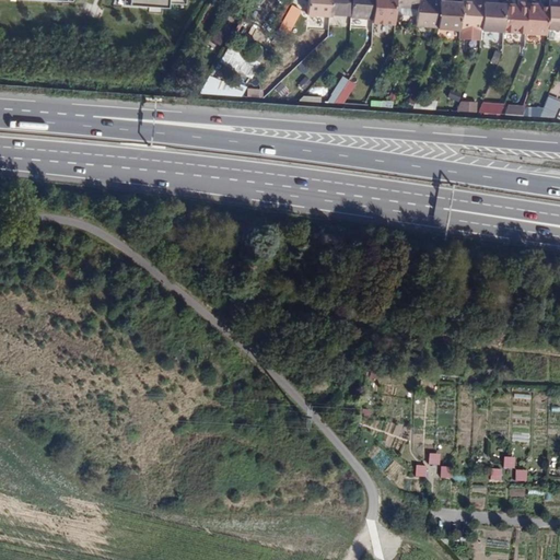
[(116,0),(115,6),(121,7),(183,11),(183,0),(116,0)]
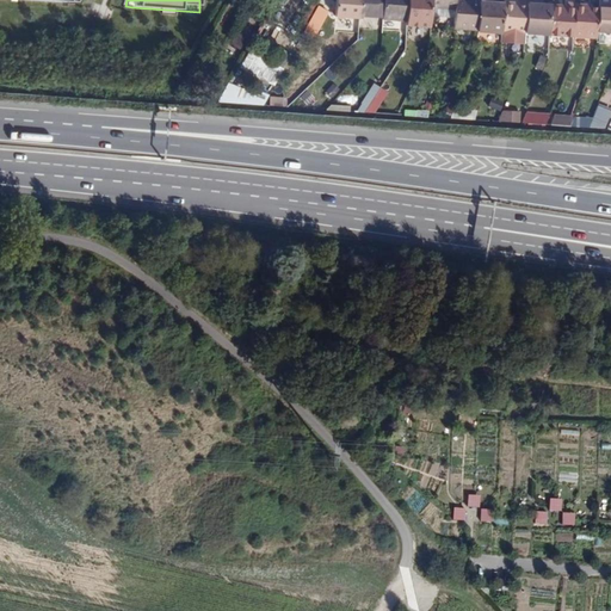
[(335,0),(335,18),(358,19),(358,17),(359,0),(335,0)]
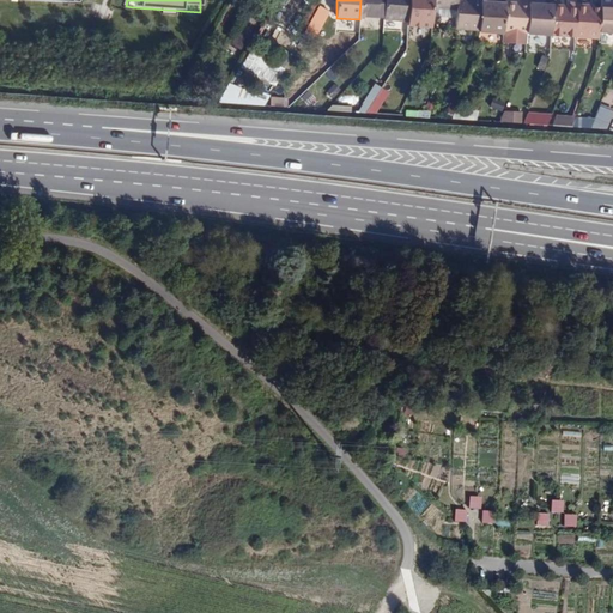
[(360,0),(359,17),(383,18),(384,0),(360,0)]
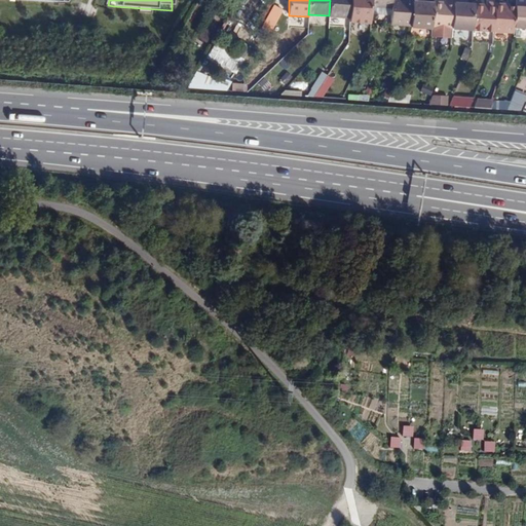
[(330,0),(329,15),(329,16),(350,17),(350,0),(330,0)]
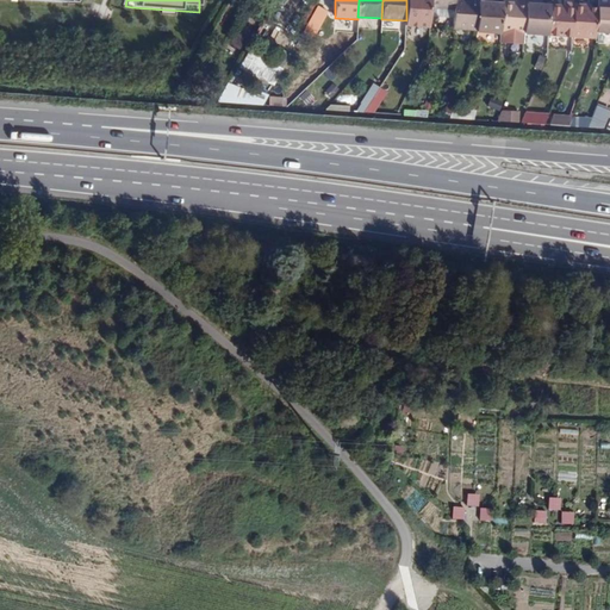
[(406,0),(406,20),(405,25),(429,27),(430,17),(431,7),(430,0),(406,0)]
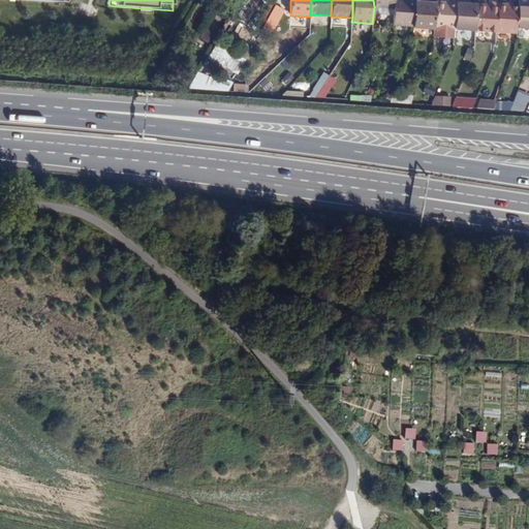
[(394,16),(393,24),(414,25),(416,1),(405,0),(394,0),(394,7),(394,16)]
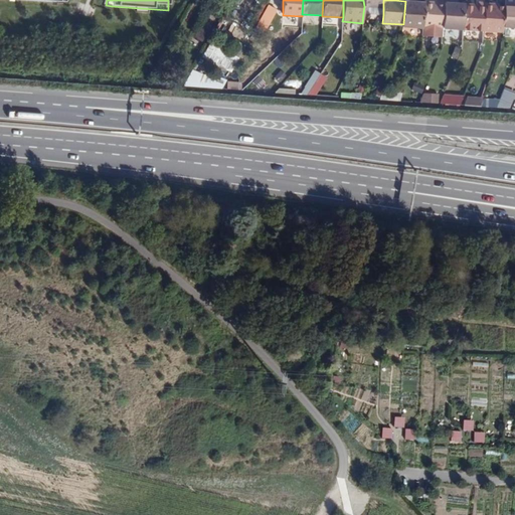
[(446,2),(444,27),(463,28),(465,5),(457,5),(453,5),(453,1),(446,0),(446,2)]
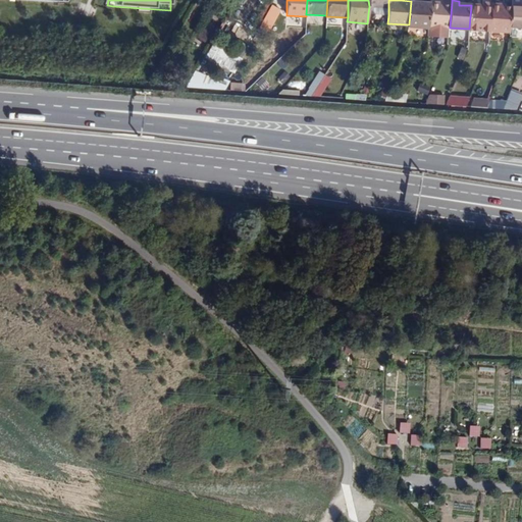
[(409,24),(409,27),(428,28),(428,25),(430,3),(418,2),(418,1),(411,1),(409,24)]
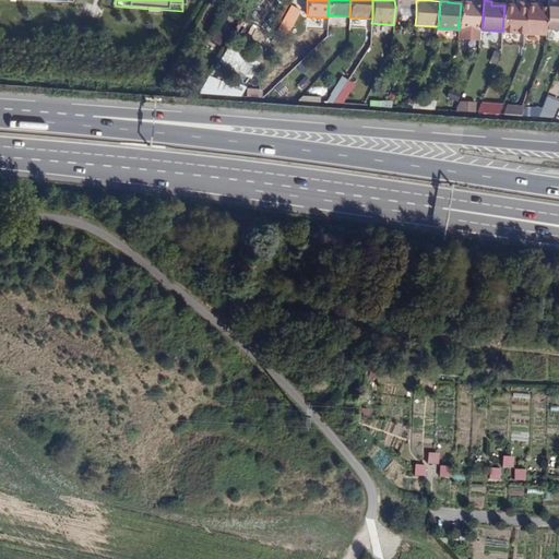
[(548,7),(547,31),(558,31),(558,7),(558,8),(558,2),(549,1),(548,7)]
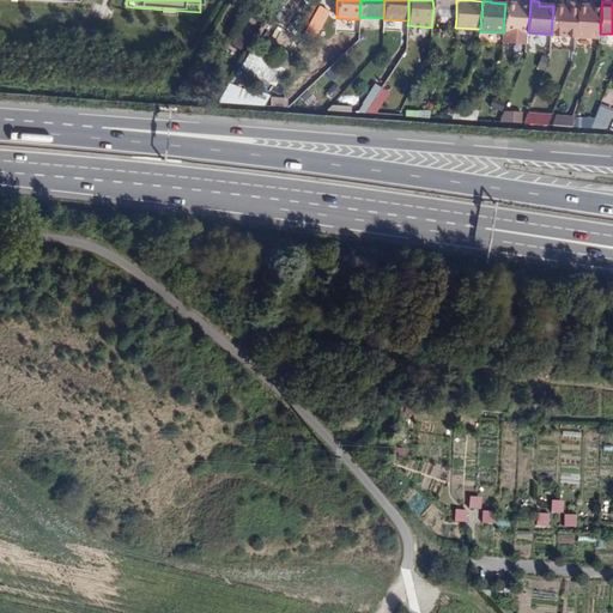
[(505,4),(503,30),(528,32),(530,2),(519,2),(519,5),(505,4)]
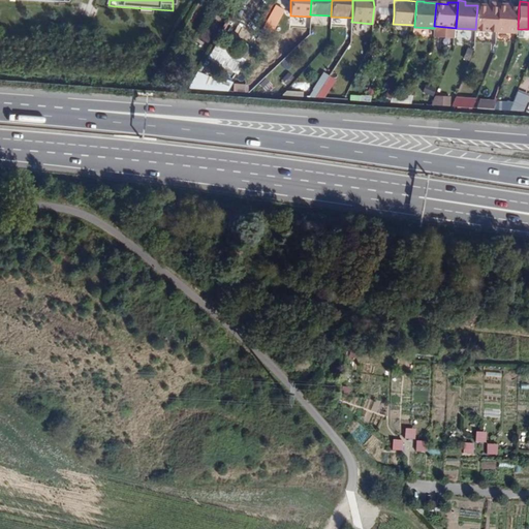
[(477,5),(475,29),(496,31),(498,3),(490,2),(490,5),(489,5),(489,6),(477,5)]
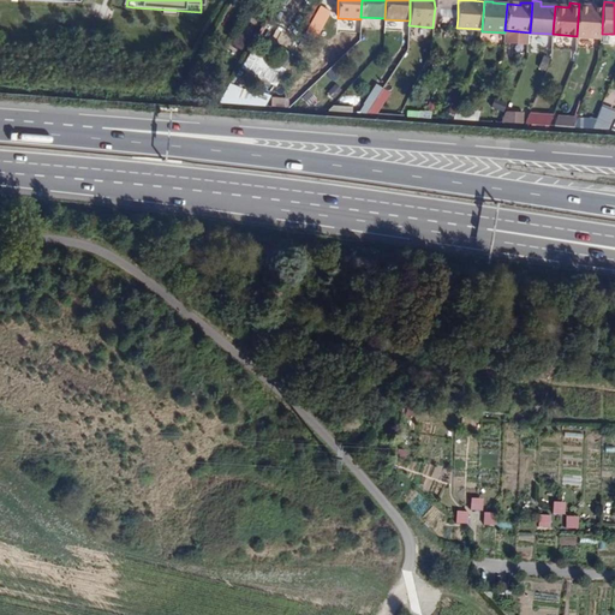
[(579,4),(577,36),(602,37),(602,34),(603,7),(589,7),(590,4),(579,4)]
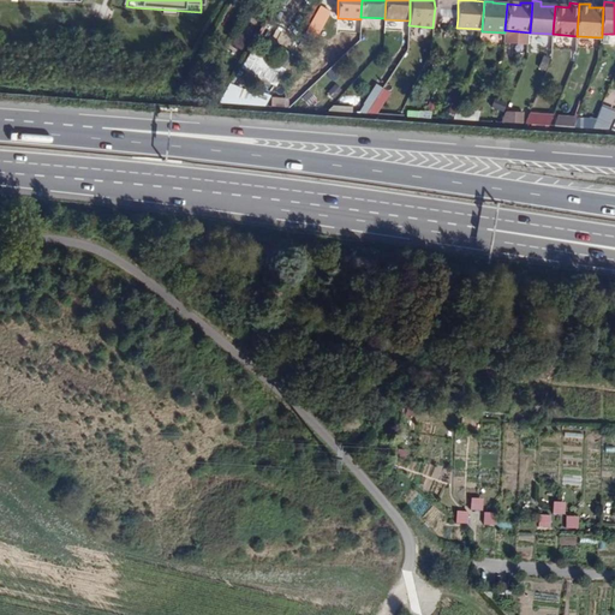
[(318,7),(304,35),(315,40),(329,12),(318,7)]
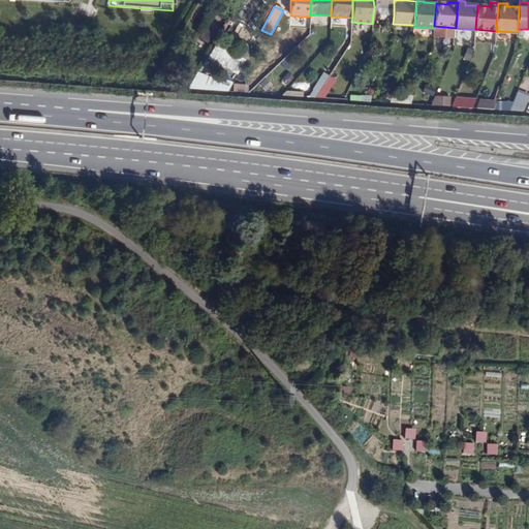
[(374,6),(373,14),(394,16),(394,7),(374,6)]
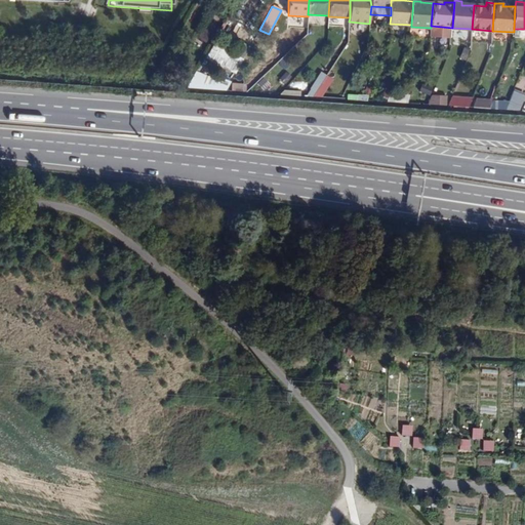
[(206,42),(211,34),(204,29),(199,38),(206,42)]
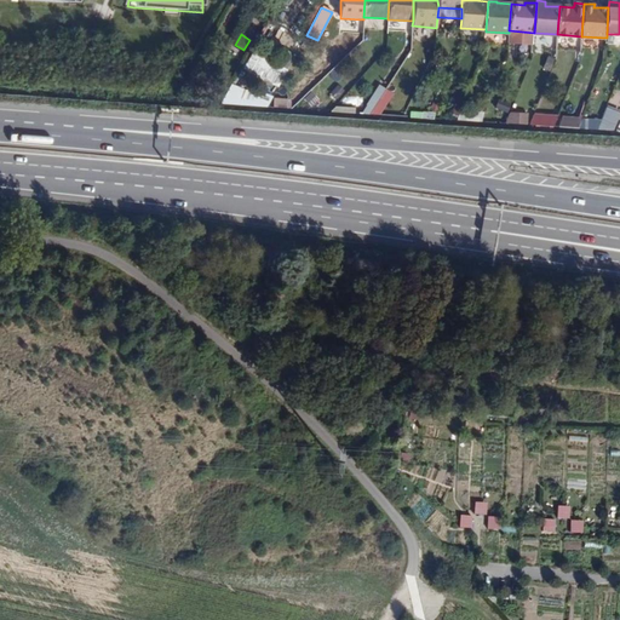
[(254,55),(245,68),(264,82),(274,69),(254,55)]
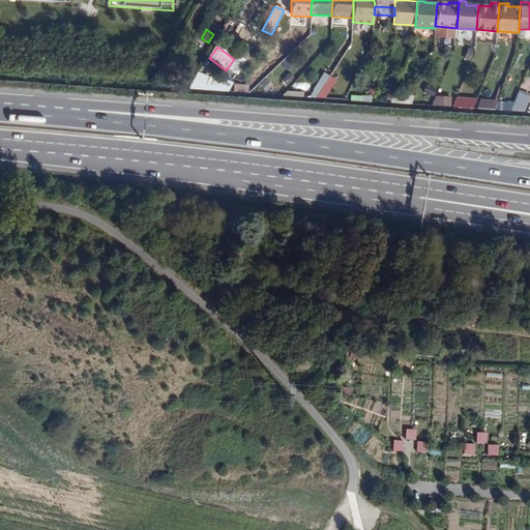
[(323,84),(328,75),(323,71),(317,81),(323,84)]
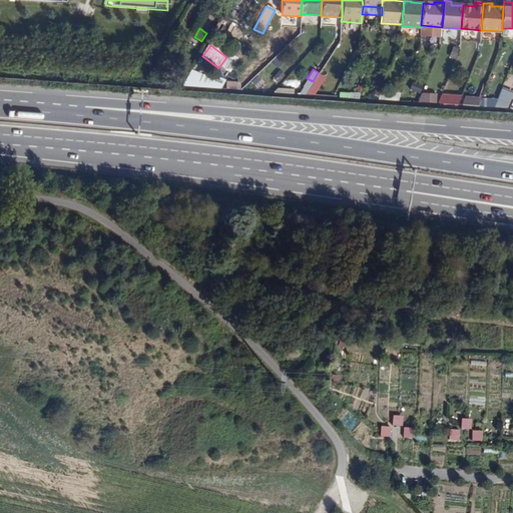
[(422,93),(418,101),(435,103),(436,94),(422,93)]
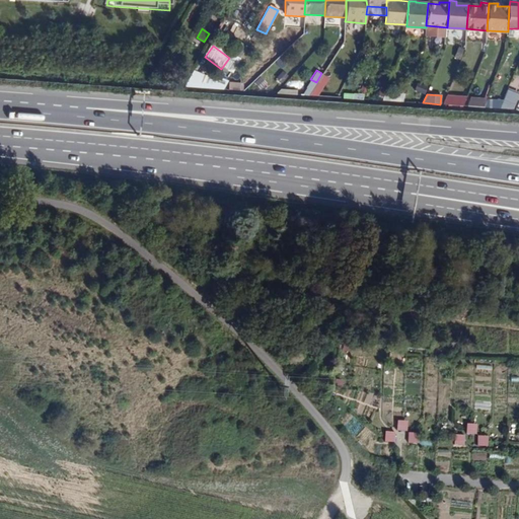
[(504,99),(500,108),(509,108),(514,95),(506,94),(504,99)]
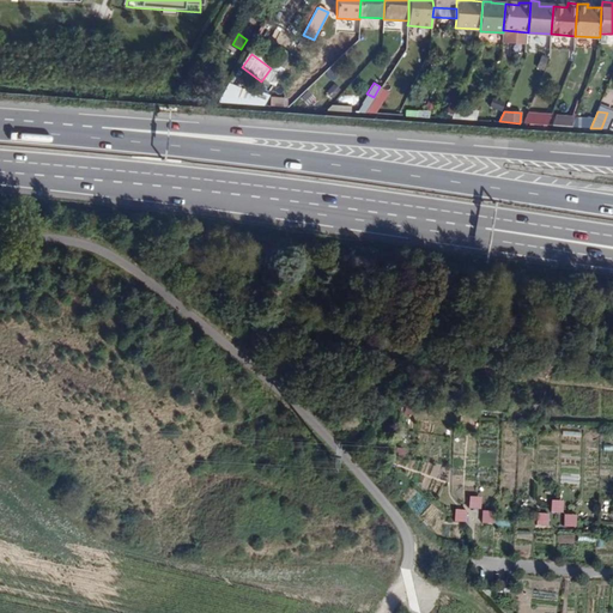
[(528,113),(525,123),(547,125),(552,114),(528,113)]
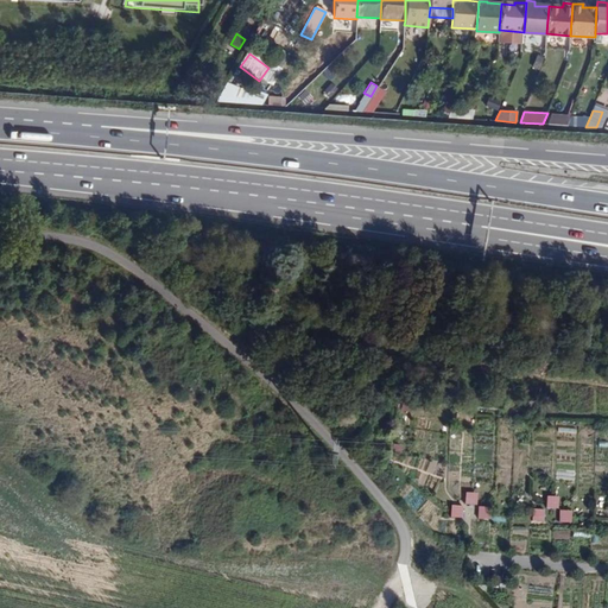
[(602,112),(596,127),(601,128),(607,112),(602,112)]
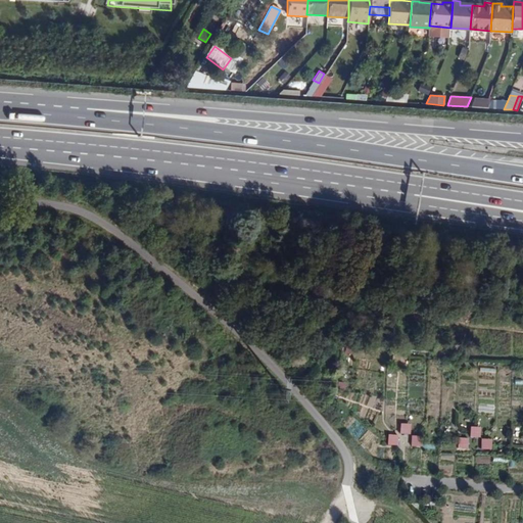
[(475,98),(471,106),(487,108),(491,99),(475,98)]
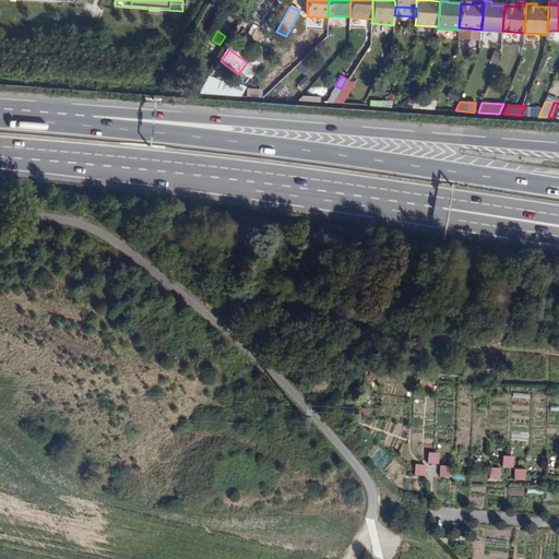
[(525,106),(521,116),(538,117),(543,107),(525,106)]
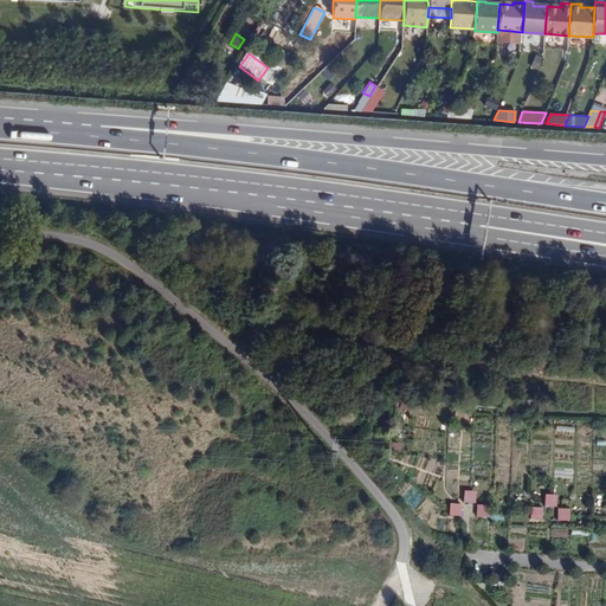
[(463,491),(462,503),(474,503),(475,491),(463,491)]
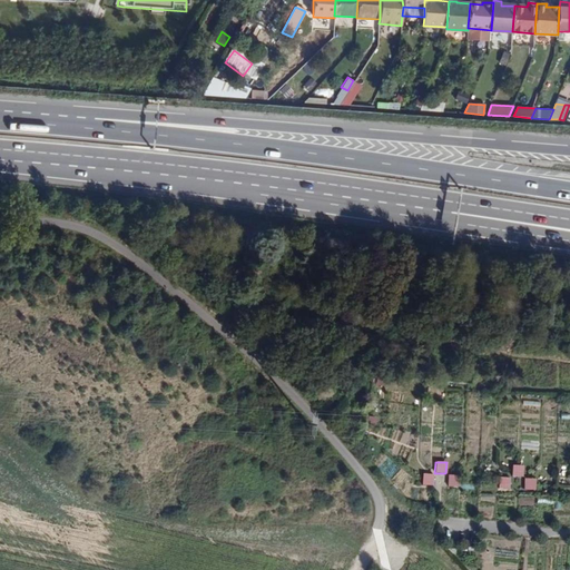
[(511,465),(511,478),(522,478),(522,465),(511,465)]
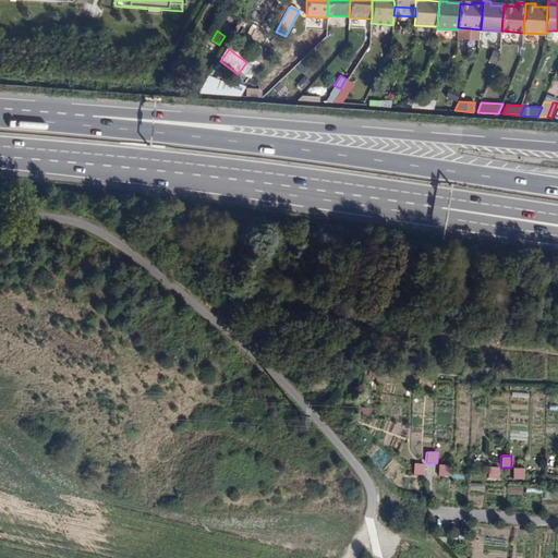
[(412,464),(412,475),(423,476),(424,464),(412,464)]
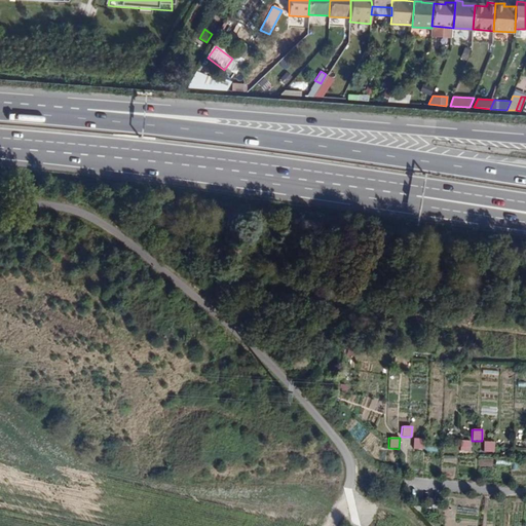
[(413,438),(411,448),(421,450),(423,440),(413,438)]
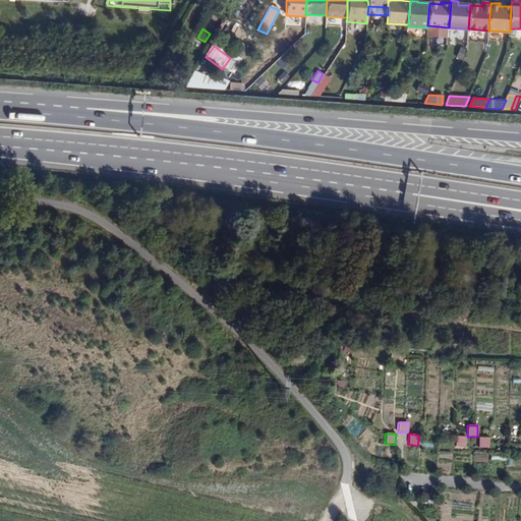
[(465,448),(465,437),(455,437),(455,448),(465,448)]
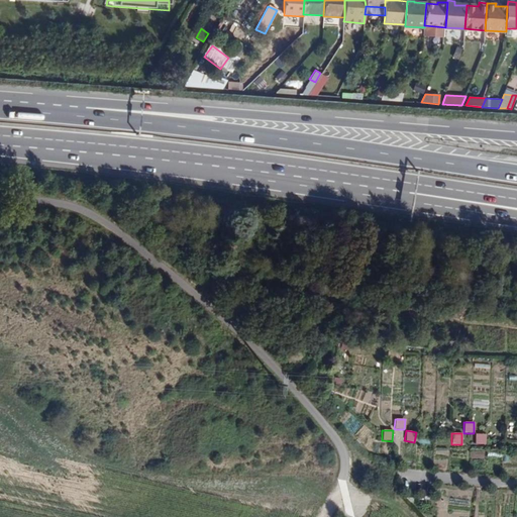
[(484,445),(485,434),(475,434),(474,444),(484,445)]
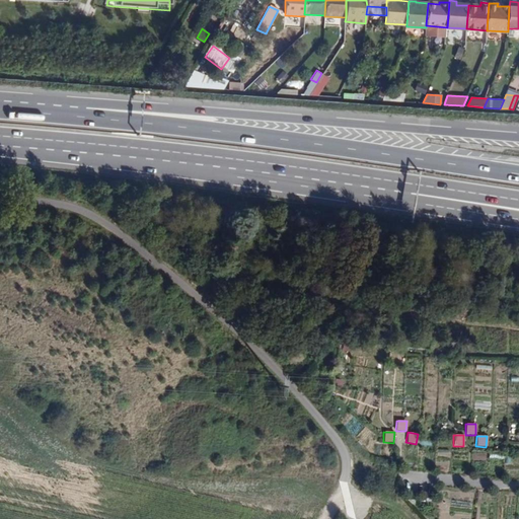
[(488,463),(503,464),(504,454),(489,453),(488,463)]
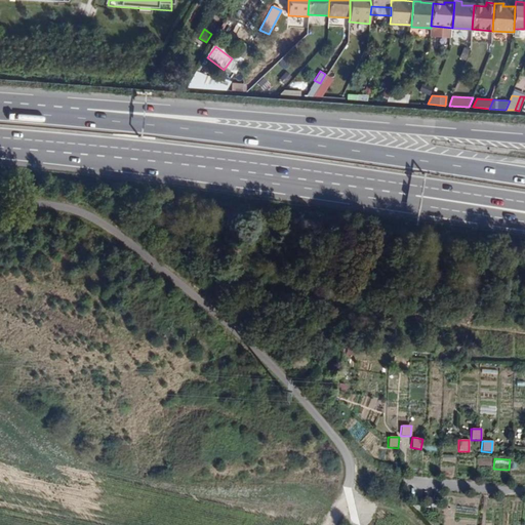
All buildings are outlined.
